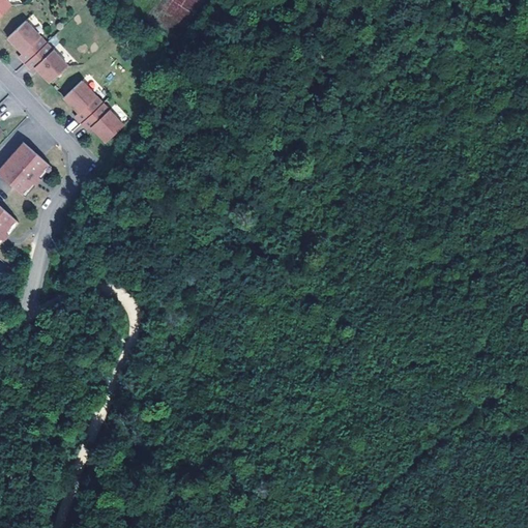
[(0,0),(0,16),(12,4),(7,0),(0,0)]
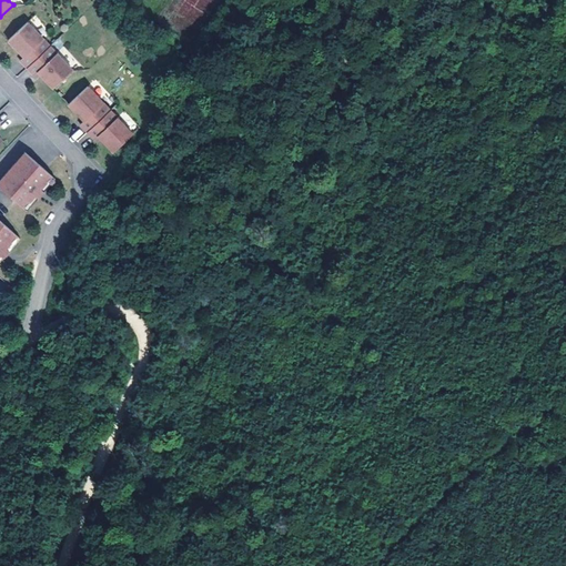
[(28,67),(51,46),(28,21),(9,39),(21,52),(23,50),(27,54),(21,59),(28,67)]
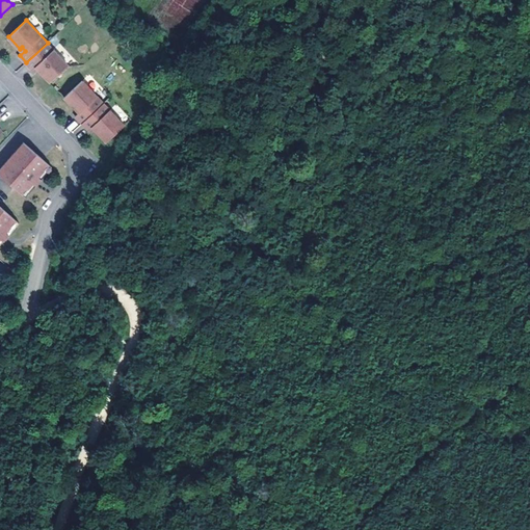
[(48,43),(26,62),(32,70),(37,64),(41,69),(40,70),(51,82),(69,65),(48,43)]
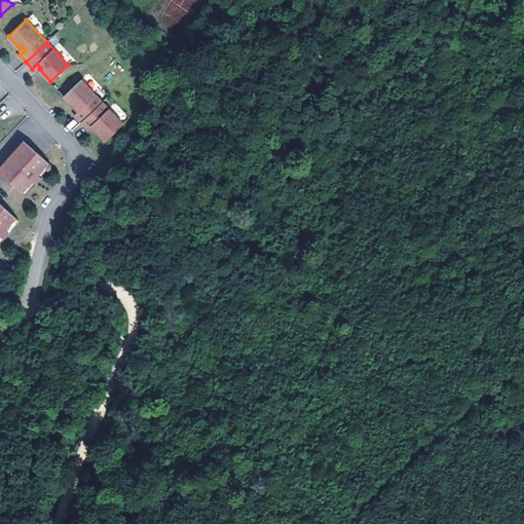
[(75,115),(81,121),(103,102),(81,79),(64,96),(75,108),(77,107),(80,110),(75,115)]
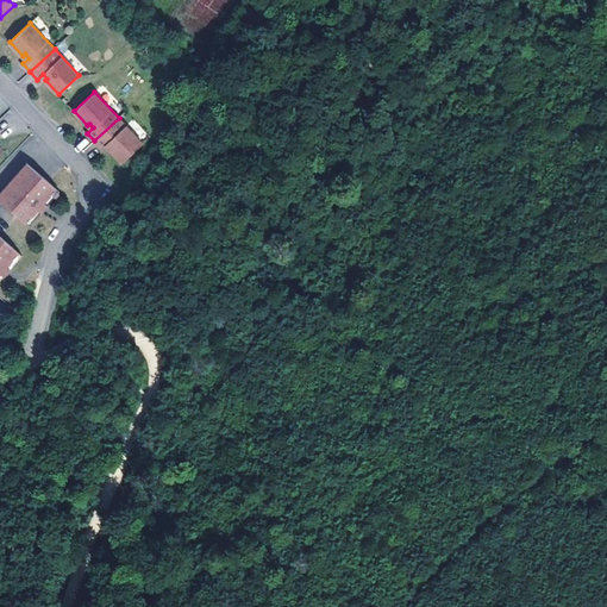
[(143,144),(119,118),(94,141),(102,149),(107,144),(112,148),(110,149),(123,163),(143,144)]
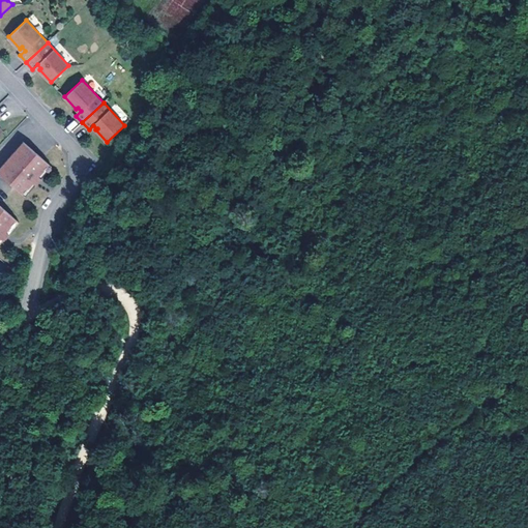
[(75,118),(68,126),(74,130),(80,122),(75,118)]
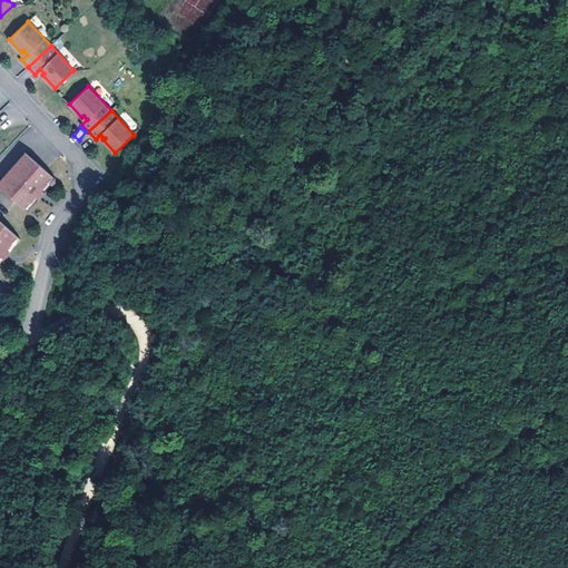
[(26,153),(0,180),(0,187),(25,208),(36,195),(37,197),(42,191),(41,189),(52,176),(26,153)]
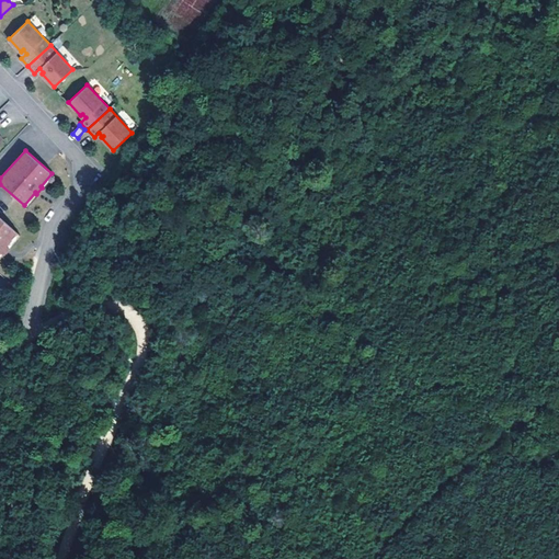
[(35,192),(24,205),(27,208),(55,177),(52,173),(41,186),(42,187),(36,194),(35,192)]
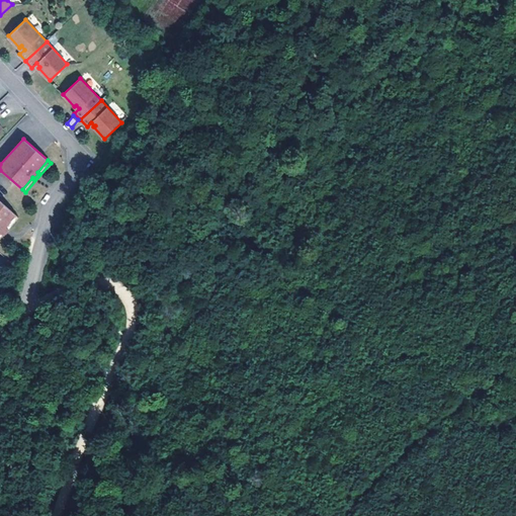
[(0,200),(0,232),(1,232),(2,233),(6,228),(5,227),(15,215),(0,200)]
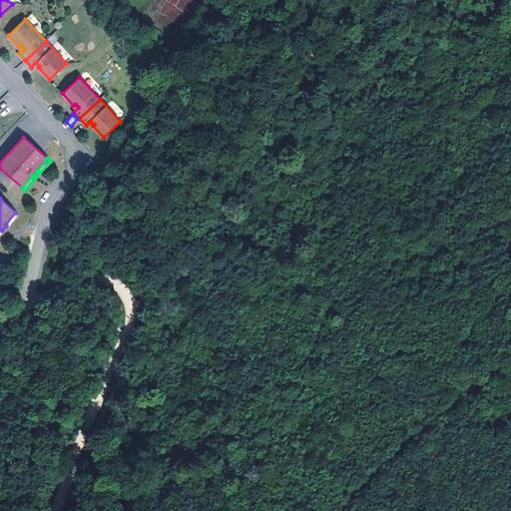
[(1,229),(0,229),(0,235),(18,215),(15,212),(5,224),(6,225),(2,230),(1,229)]
